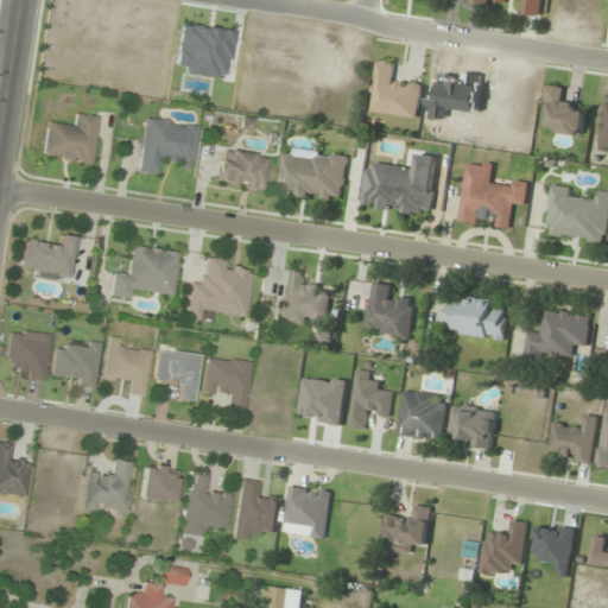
[(491,0),(468,0),(468,7),(489,10),(491,0)]
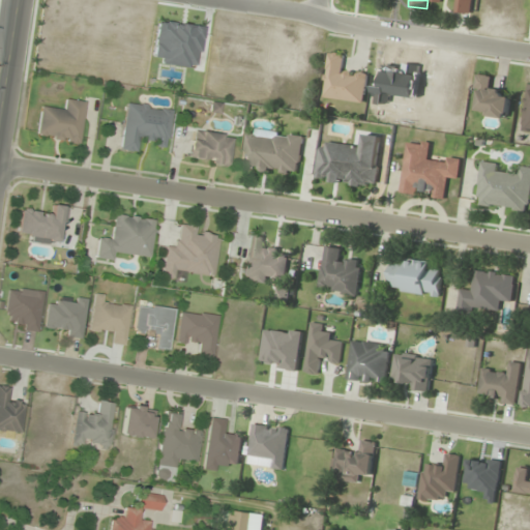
[(436,0),(454,3),(453,12),(468,15),(470,0),(436,0)]
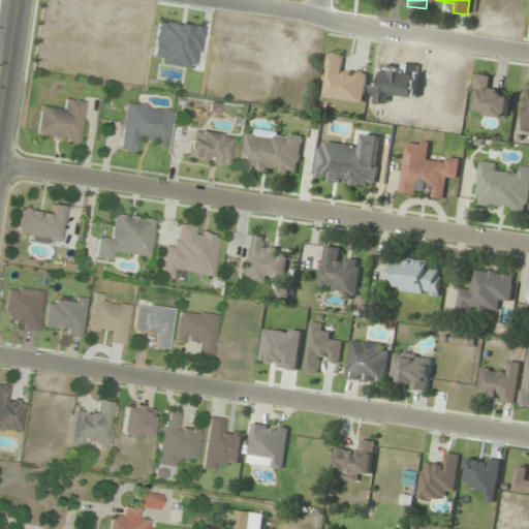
[(321,99),(364,103),(367,74),(345,72),(347,55),(327,52),(321,99)]
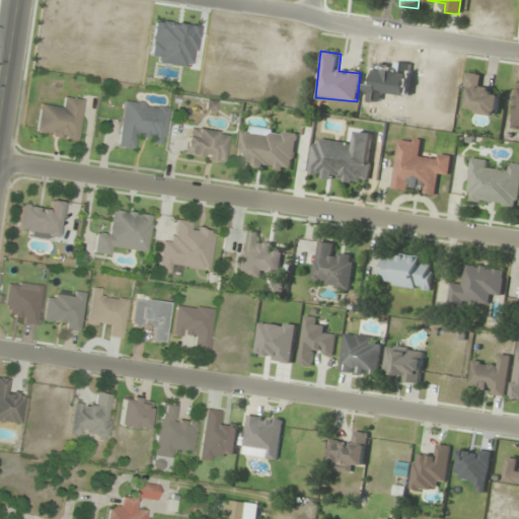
[(480,74),(466,75),(467,115),(499,114),(498,95),(491,95),(491,86),(480,87),(480,74)]
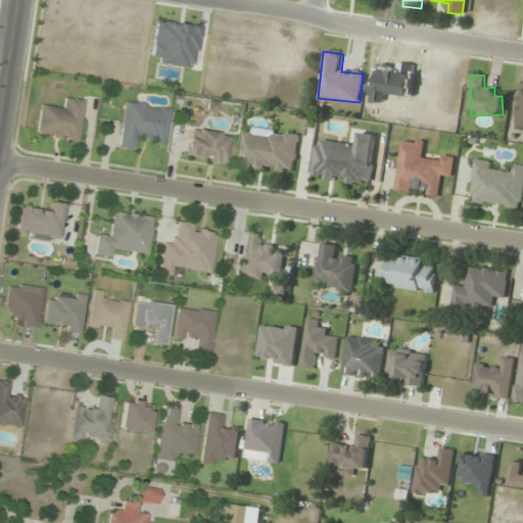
[(84,100),(63,97),(62,106),(39,104),(35,136),(79,141),(84,100)]
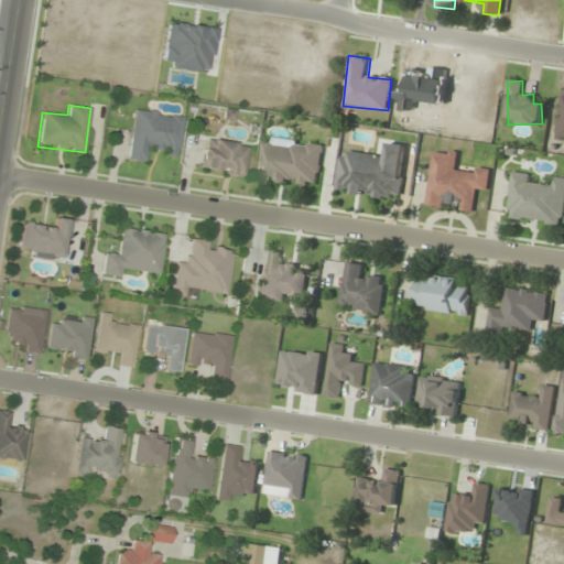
[(177,155),(184,116),(133,108),(127,159),(147,162),(149,151),(177,155)]
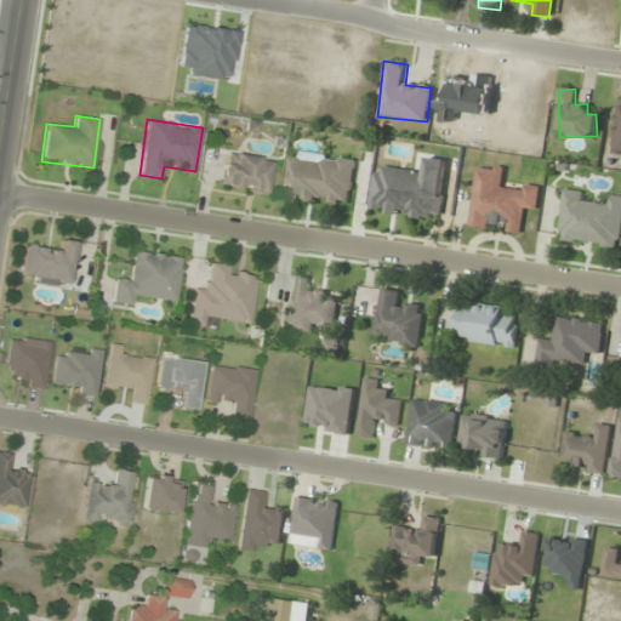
[(268,194),(274,159),(224,151),(217,186),(268,194)]
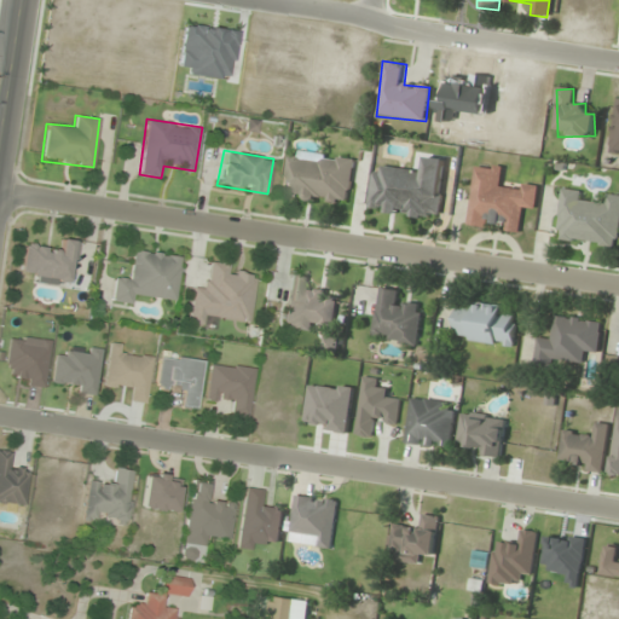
[(356,160),(289,151),(283,197),(351,206),(356,160)]
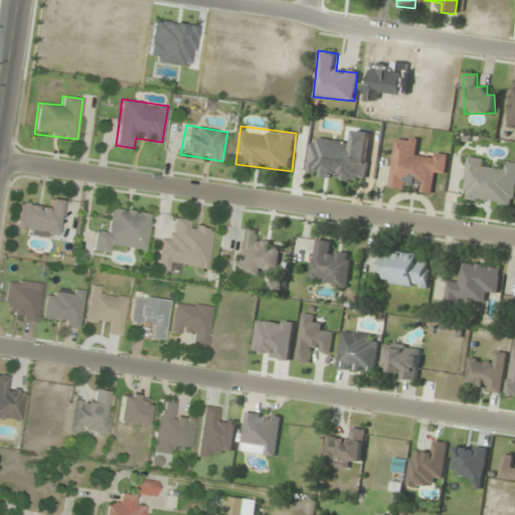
[(371,132),(352,130),(351,141),(310,137),(307,177),(366,182),(371,132)]
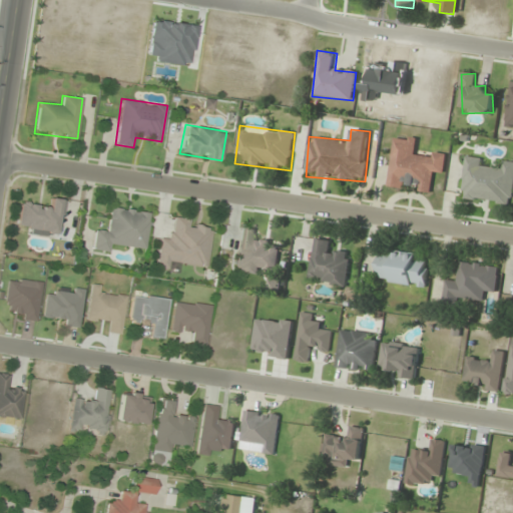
[(394,135),(388,187),(431,192),(434,172),(445,174),(448,154),(416,150),(418,138),(394,135)]
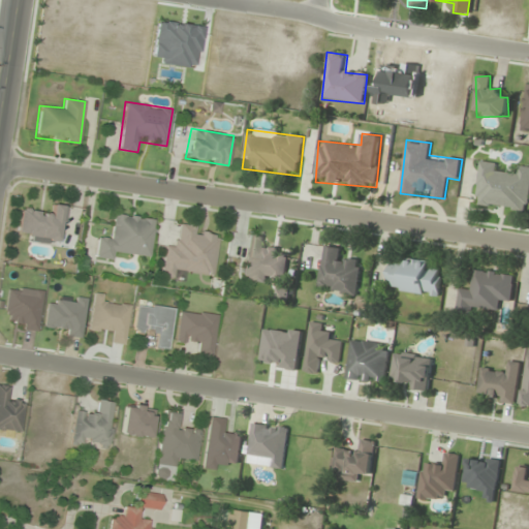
[(498,173),(500,162),(479,160),(474,206),(528,212),(528,204),(528,165),(518,164),(517,175),(498,173)]
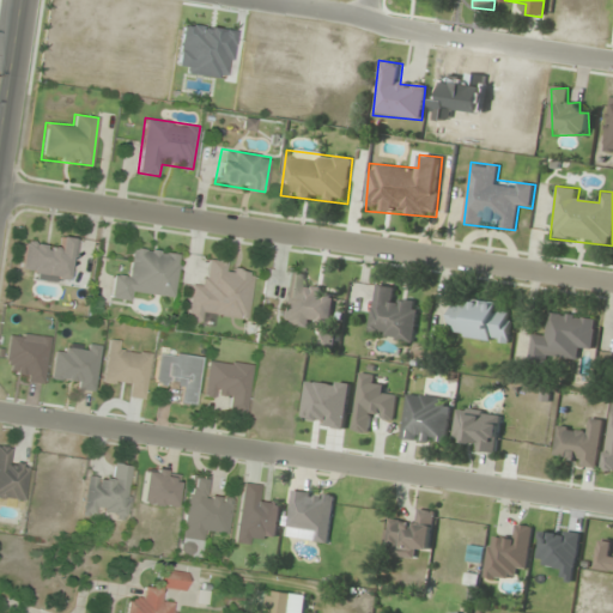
[(68,279),(76,238),(62,237),(60,247),(25,242),(20,272),(68,279)]
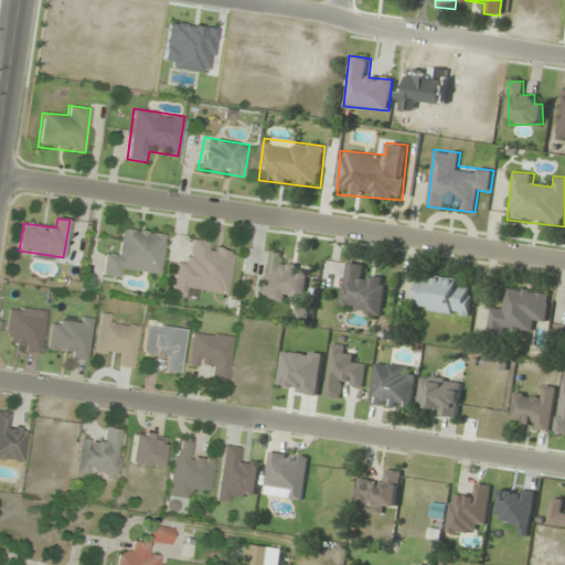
[(100,276),(121,279),(124,268),(159,273),(166,233),(119,226),(115,254),(104,252),(100,276)]
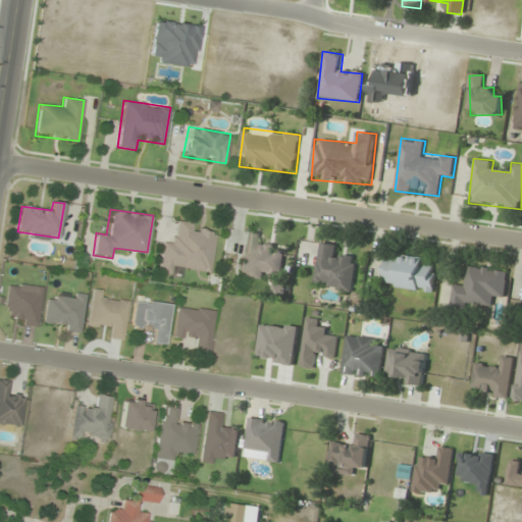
[(210,270),(215,233),(196,231),(197,222),(176,220),(173,242),(162,241),(158,272),(170,274),(171,266),(210,270)]
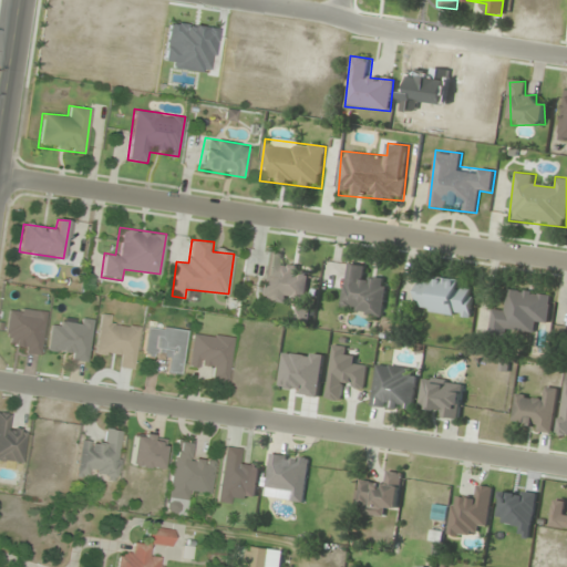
[(259,300),(294,305),(295,295),(308,297),(311,269),(284,266),(285,254),(265,251),(259,300)]
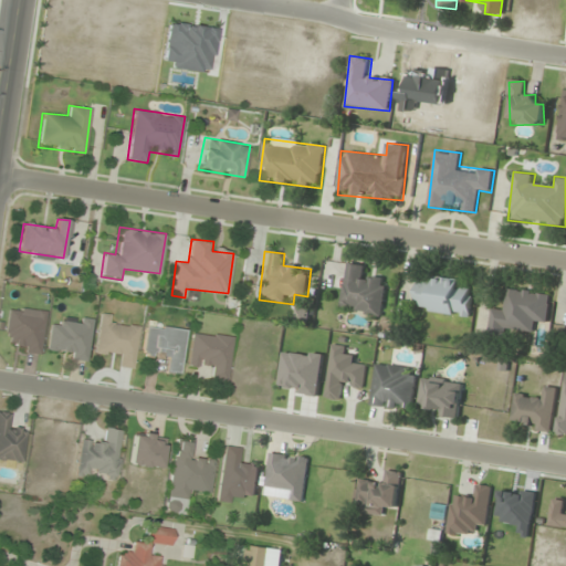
[(385,315),(388,279),(367,278),(368,265),(346,263),(342,312),(385,315)]
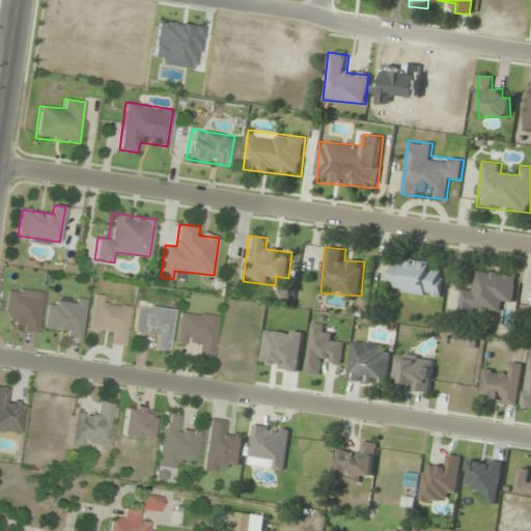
[(443,298),(445,274),(435,273),(436,262),(402,259),(402,266),(393,264),(391,294),(443,298)]
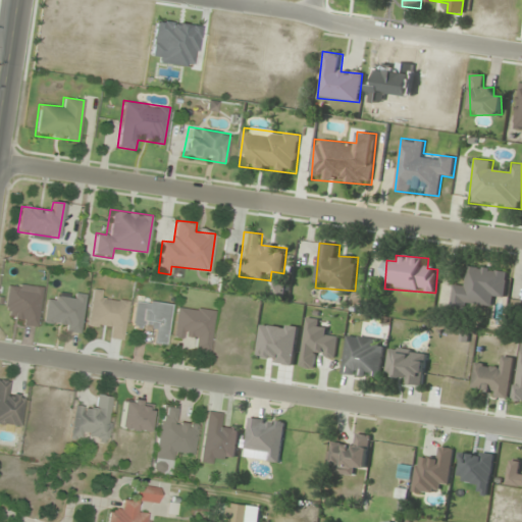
[(509,270),(468,265),(465,284),(455,283),(451,311),(469,313),(470,304),(493,307),(494,297),(506,299),(509,270)]
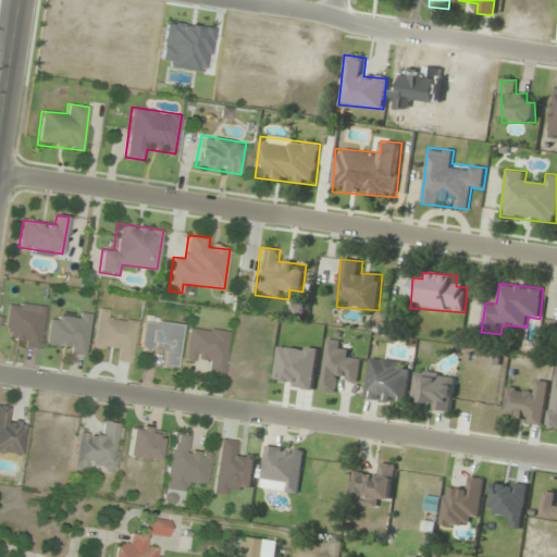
[(131,364),(137,323),(107,319),(109,309),(98,308),(93,347),(121,350),(119,362),(131,364)]
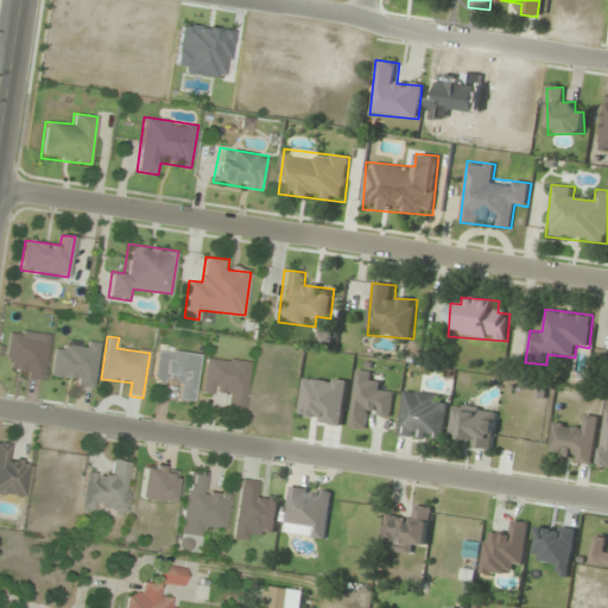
[(200,353),(156,347),(152,375),(176,379),(172,400),(192,404),(200,353)]
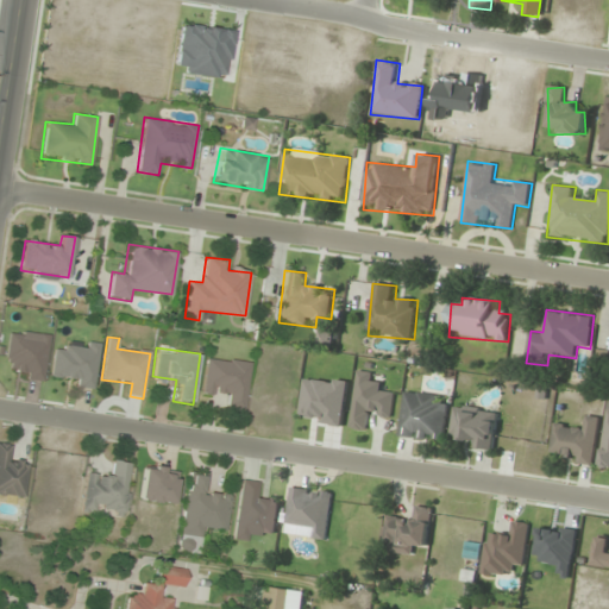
[(223,408),(244,410),(251,360),(206,356),(201,393),(224,395),(223,408)]
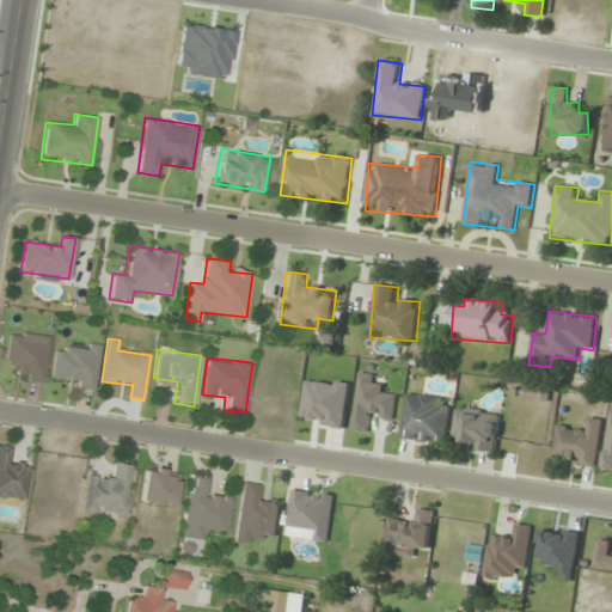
[(399,390),(374,385),(375,374),(361,372),(352,430),(371,433),(373,417),(395,420),(399,390)]
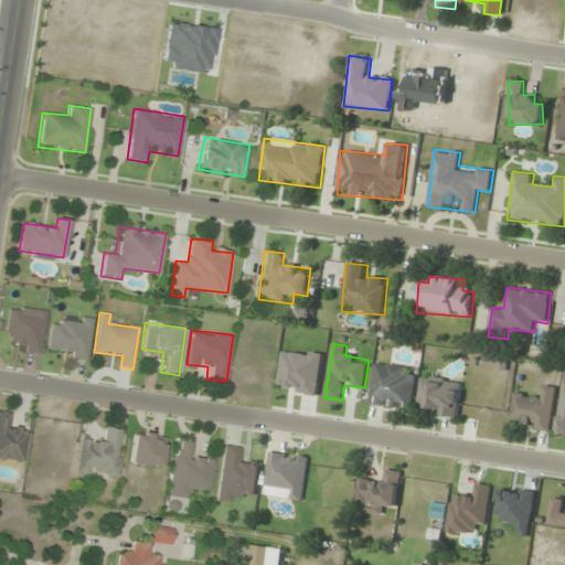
[(284,348),(278,391),(319,396),(324,353),(284,348)]
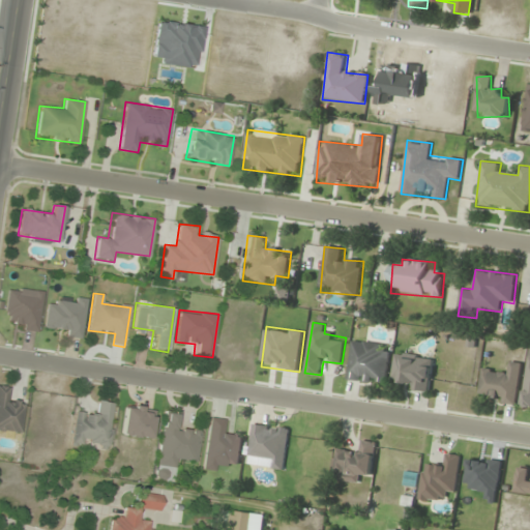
[(391,354),(383,353),(384,344),(353,340),(348,381),(387,385),(391,354)]
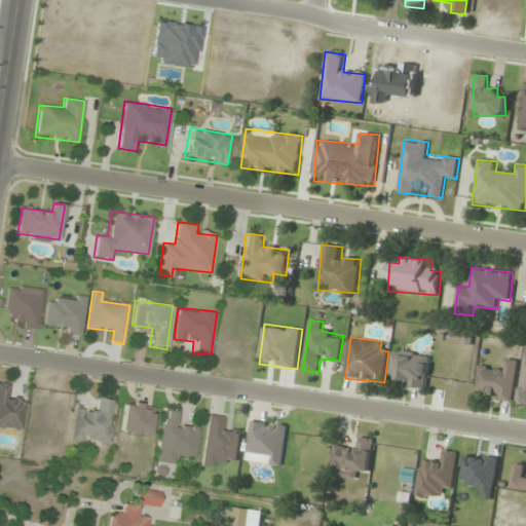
[(426,388),(431,357),(393,349),(388,381),(426,388)]
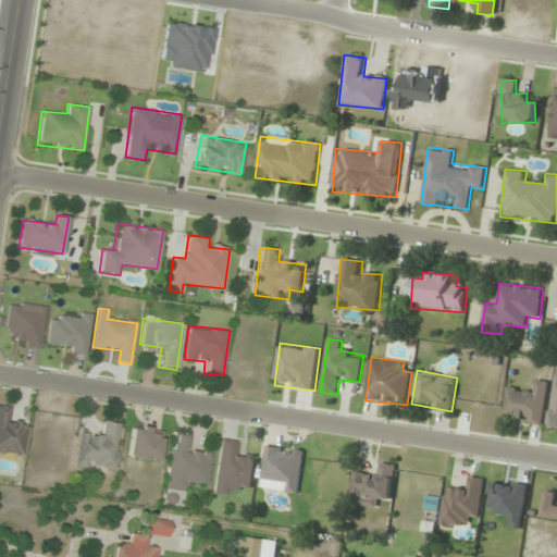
[(543,425),(551,382),(539,381),(536,393),(508,387),(503,419),(543,425)]
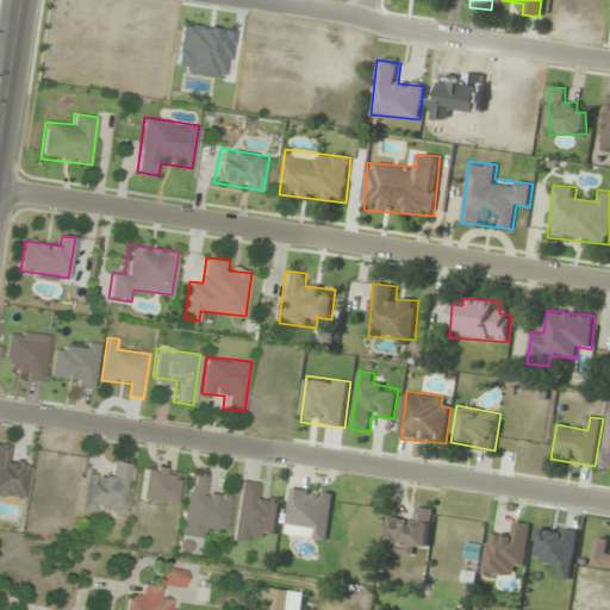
[(0,495),(24,498),(29,459),(8,456),(10,444),(0,443),(0,495)]
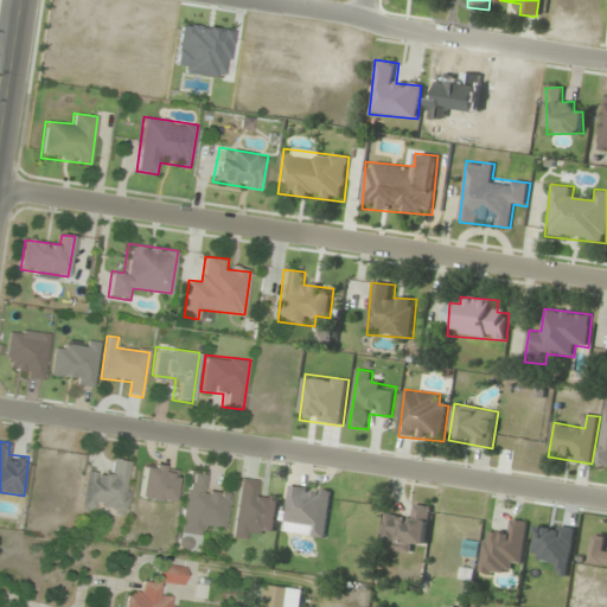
[(85,468),(81,510),(126,516),(133,460),(110,458),(109,471),(85,468)]
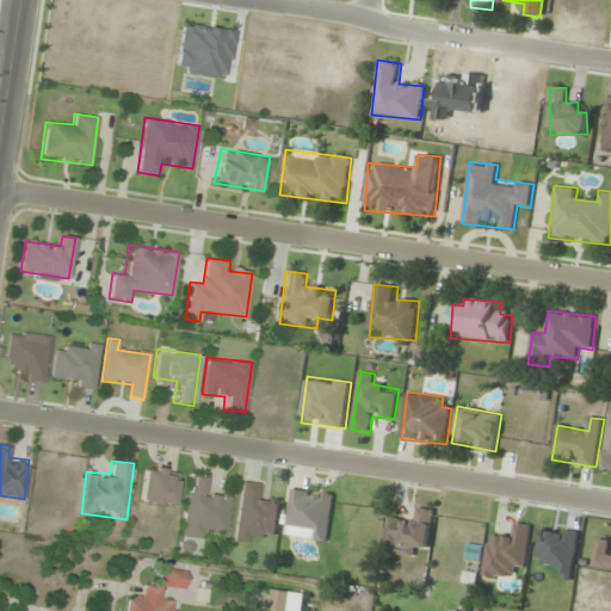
[(174,506),(178,469),(142,466),(140,503),(174,506)]
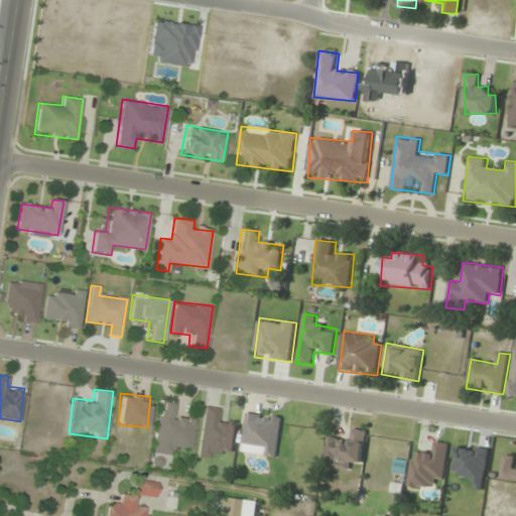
[(159,399),(150,467),(168,470),(171,447),(191,450),(196,419),(175,416),(177,401),(159,399)]
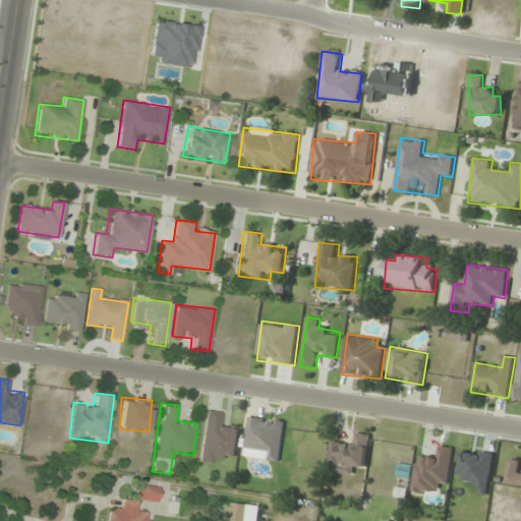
[(198,461),(218,463),(220,455),(237,457),(240,424),(220,422),(221,412),(205,410),(198,461)]
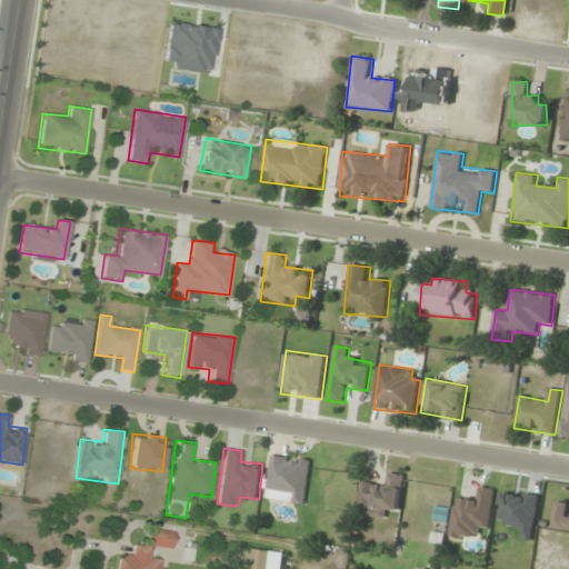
[(306,505),(312,460),(271,455),(266,499),(306,505)]
